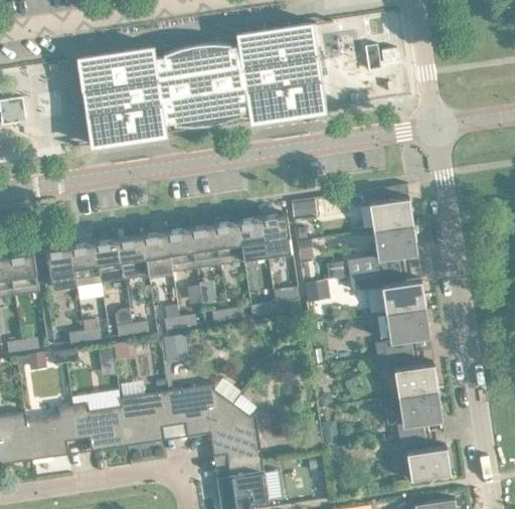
[(248,121),(328,109),(327,107),(326,108),(313,25),(315,25),(315,23),(236,35),(236,36),(237,44),(229,45),(228,43),(211,42),(195,44),(179,47),(164,52),(164,55),(155,56),(154,49),(154,47),(74,59),(75,60),(76,60),(90,143),(88,143),(88,145),(167,133),(166,132),(165,124),(173,122),(174,125),(191,125),(207,124),(223,121),(239,115),(239,112),(247,111),(248,119),(248,121)]
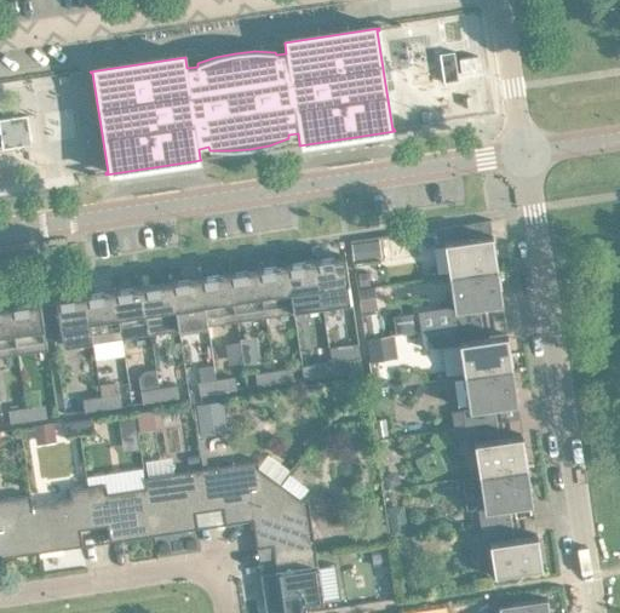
[(443,85),(458,82),(453,53),(438,56),(443,85)]
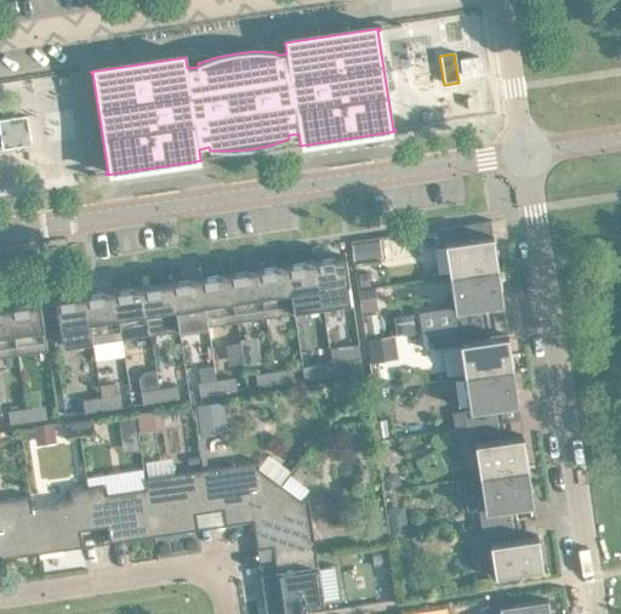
[(444,244),(449,278),(497,271),(493,237),(477,239),(474,225),(436,231),(438,245),(444,244)]
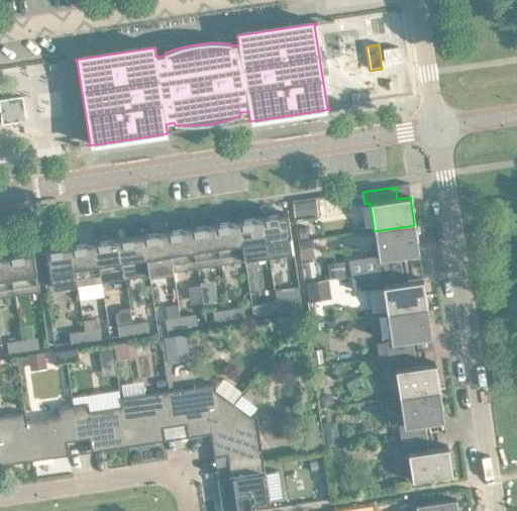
[(315,201),(292,204),(294,217),(317,214),(315,201)]
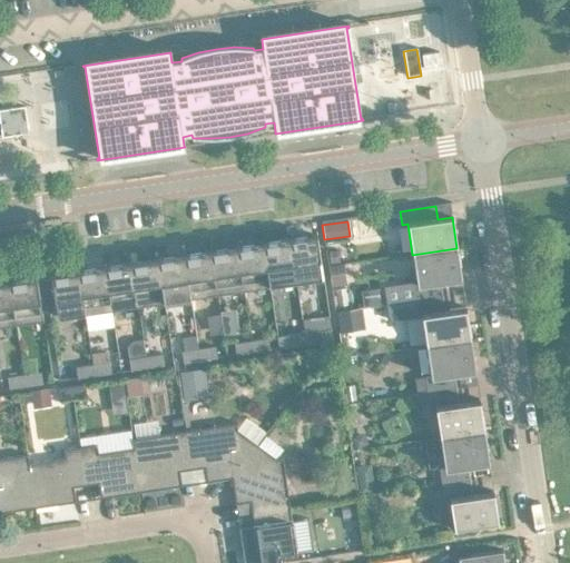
[(316,237),(290,242),(295,283),(323,279),(316,237)]
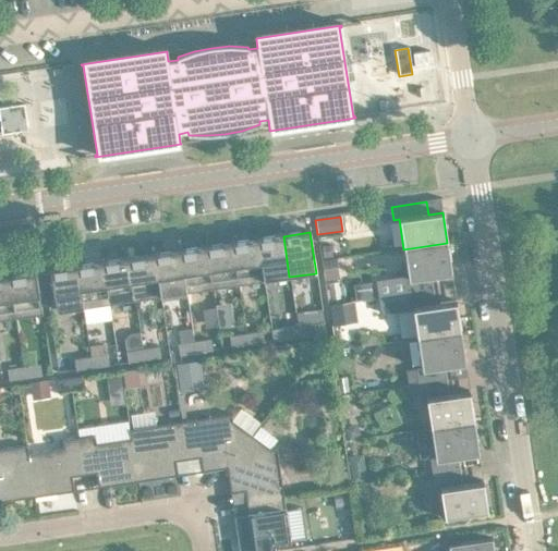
[(283,236),(257,240),(264,281),(289,277),(283,236)]
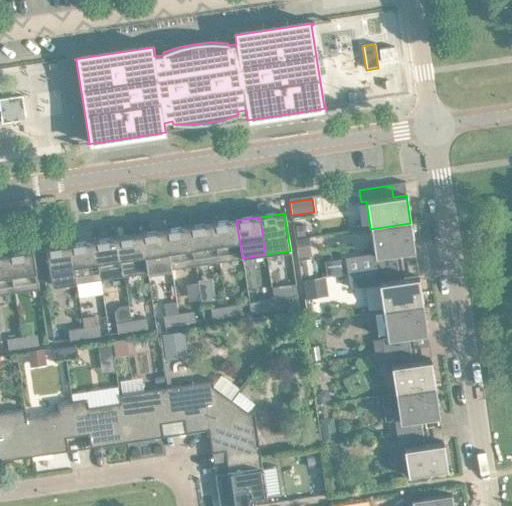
[(236,220),(212,224),(218,261),(242,258),(236,220)]
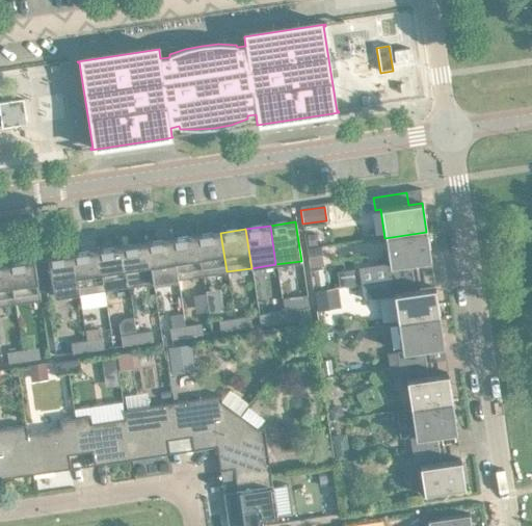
[(383,267),(386,282),(413,278),(410,264),(430,261),(426,232),(384,238),(390,267),(383,267)]
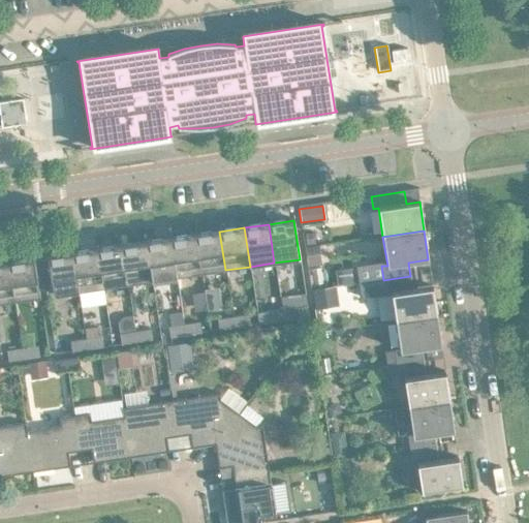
[(219,232),(195,235),(200,274),(225,270),(219,232)]
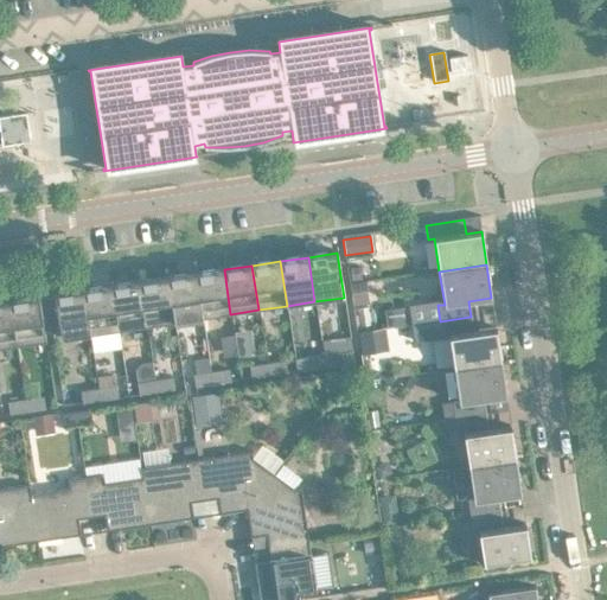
[(358,268),(346,270),(349,285),(360,283),(358,268)]
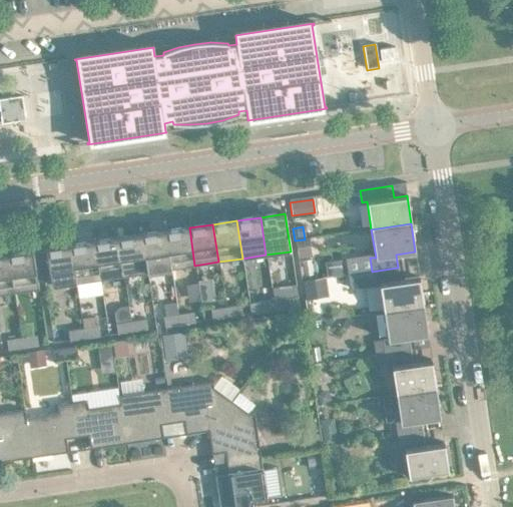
[(189,227),(165,231),(170,269),(194,266),(189,227)]
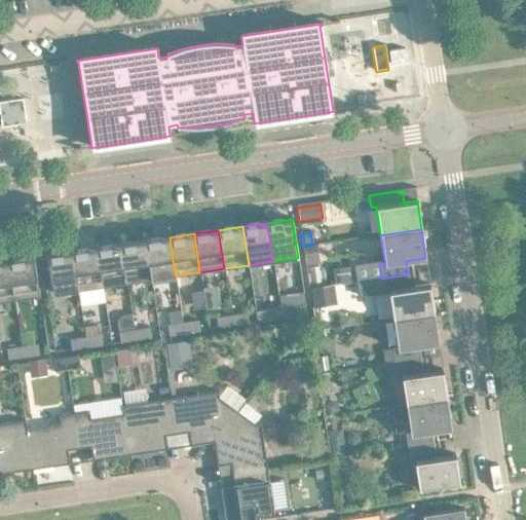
[(170,237),(145,240),(151,280),(175,275),(170,237)]
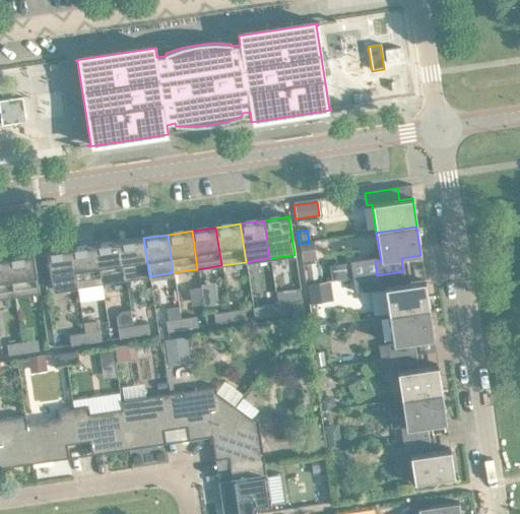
[(143,238),(119,242),(125,279),(149,276),(143,238)]
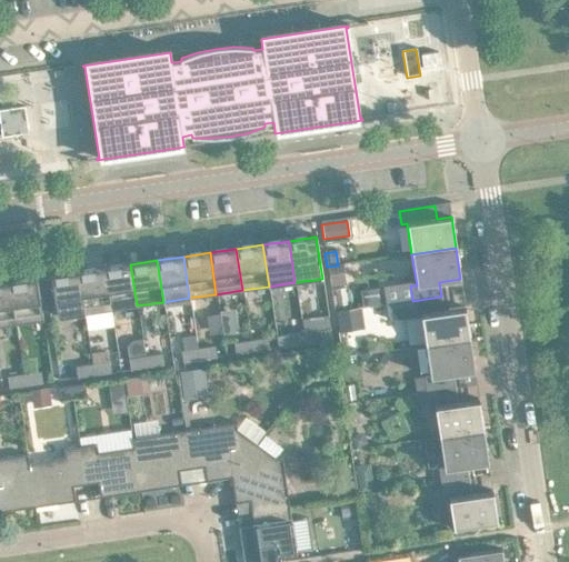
[(130,264),(105,269),(110,310),(137,305),(130,264)]
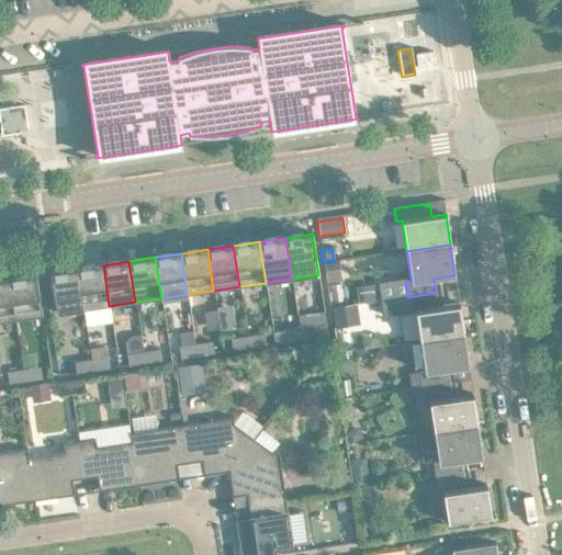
[(334,262),(323,263),(326,284),(341,282),(338,261),(334,262)]
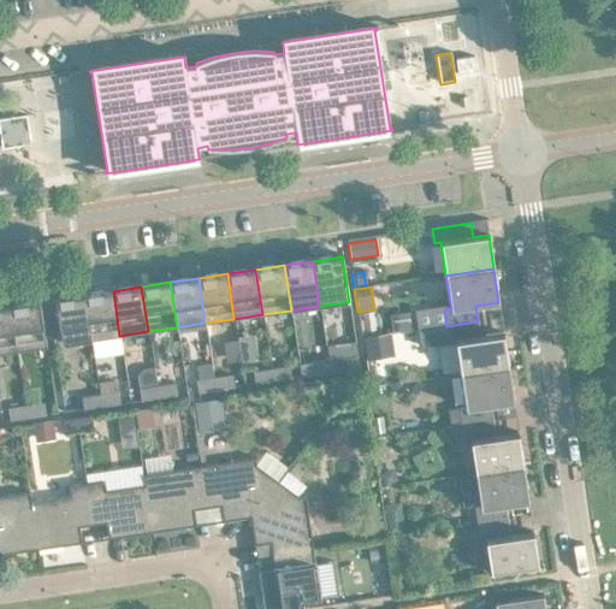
[(113,291),(84,295),(90,341),(119,336),(113,291)]
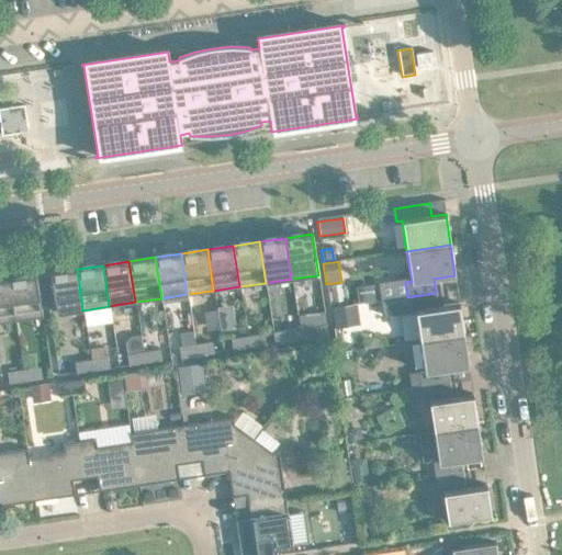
[(82,310),(77,269),(42,274),(45,292),(53,291),(56,314),(82,310)]
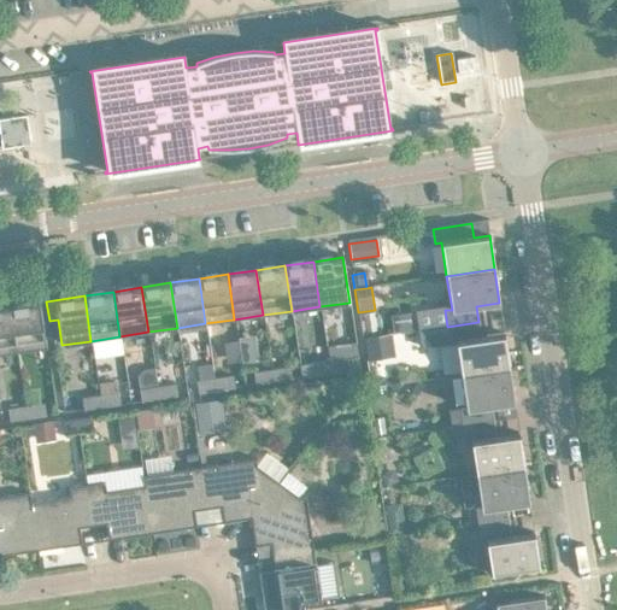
[(39,303),(10,306),(17,352),(46,347),(39,303)]
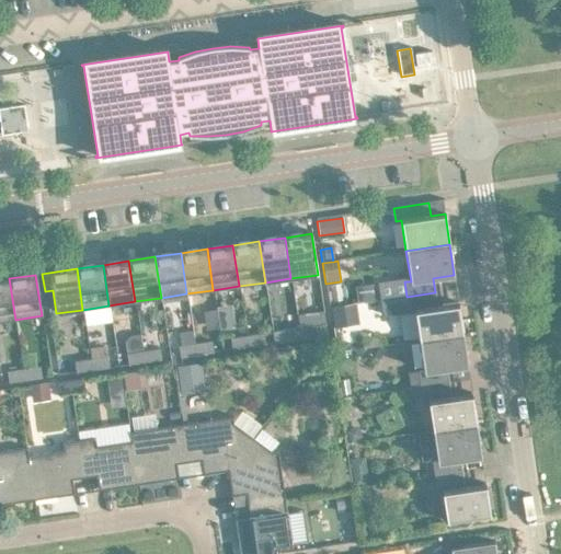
[(9,278),(0,279),(0,321),(15,320),(9,278)]
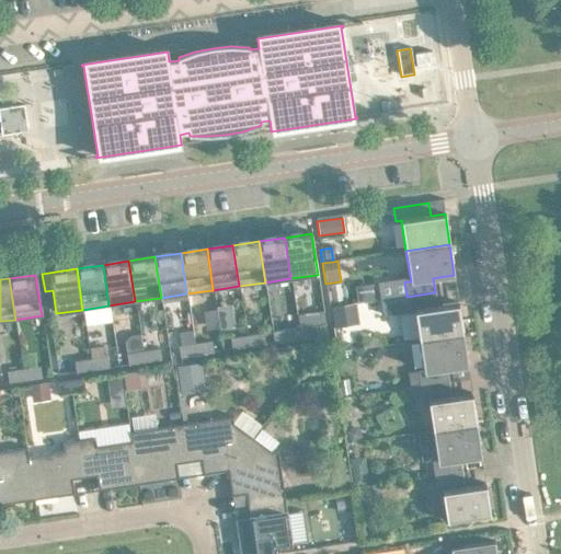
[(415,311),(420,342),(462,335),(458,303),(437,307),(435,292),(407,297),(409,312),(415,311)]
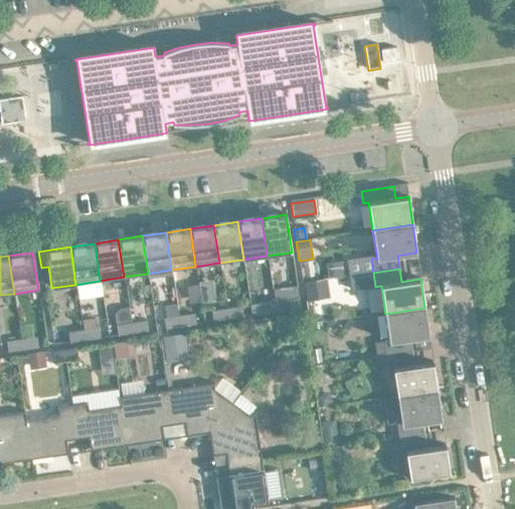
[(326,280),(302,283),(305,301),(329,298),(326,280)]
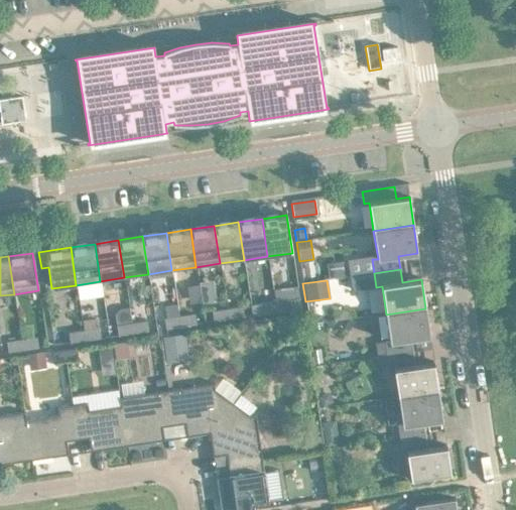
[(289,301),(274,303),(276,313),(291,310),(289,301)]
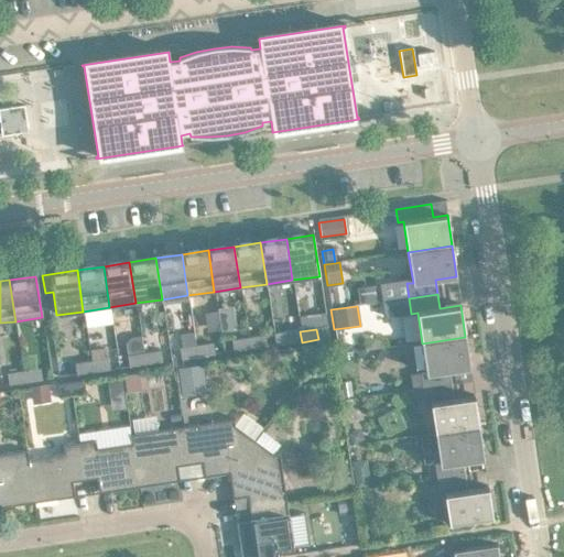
[(302,342),(300,331),(284,334),(285,345),(302,342)]
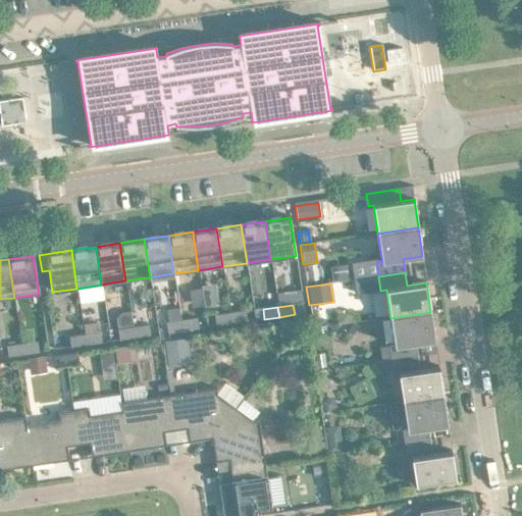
[(120,313),(115,319),(117,330),(133,328),(129,312),(120,313)]
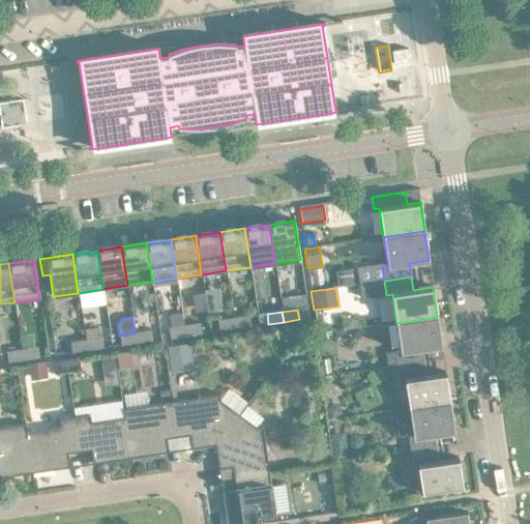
[(248,317),(233,319),(234,329),(249,327),(248,317)]
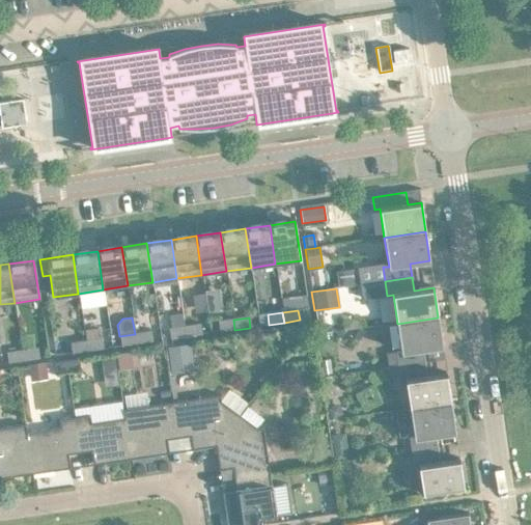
[(357,318),(341,321),(343,330),(359,328),(357,318)]
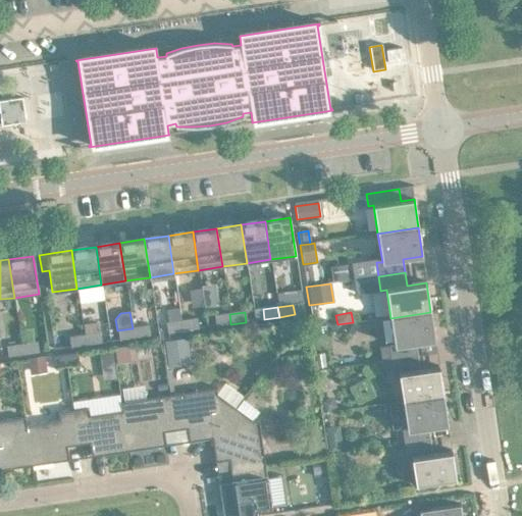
[(388,347),(390,361),(417,357),(415,344),(435,341),(430,312),(390,318),(395,346),(388,347)]
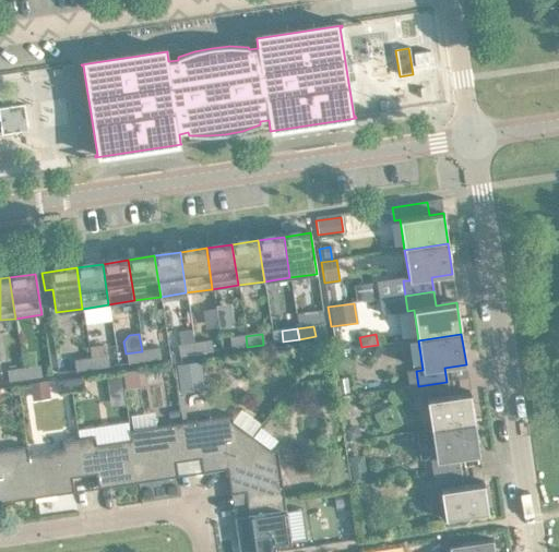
[(247,347),(246,336),(229,338),(230,349),(247,347)]
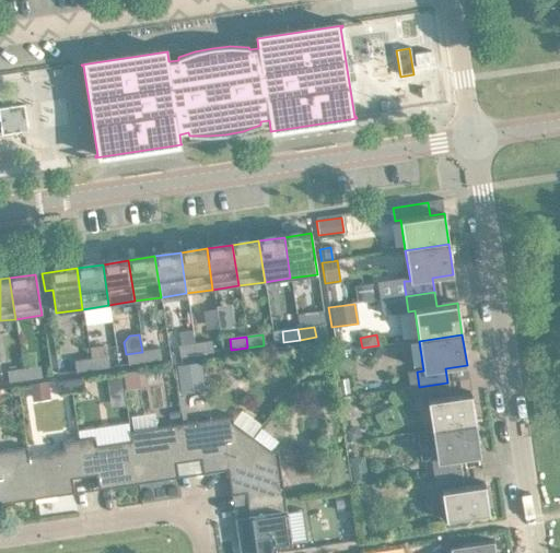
[(210,342),(194,344),(196,355),(212,353),(210,342)]
